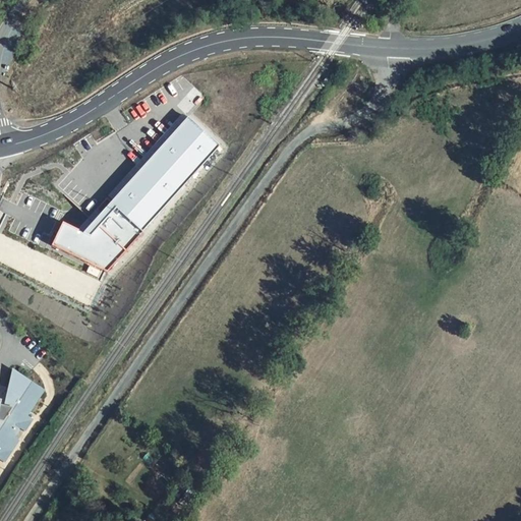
[(218,145),(187,117),(83,232),(62,222),(52,244),(107,271),(218,145)]
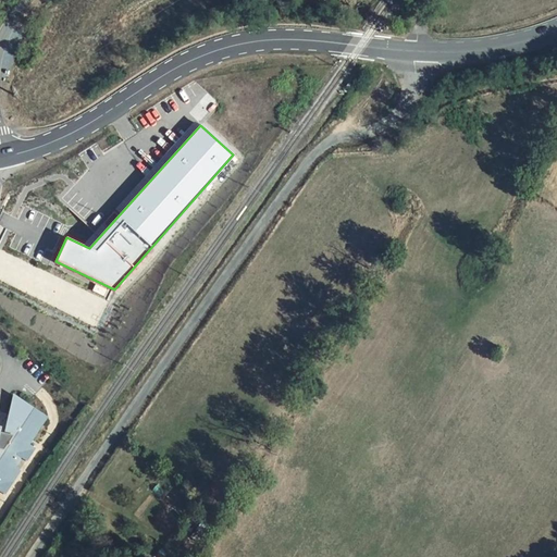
[(13,395),(9,412),(17,399),(13,395)]
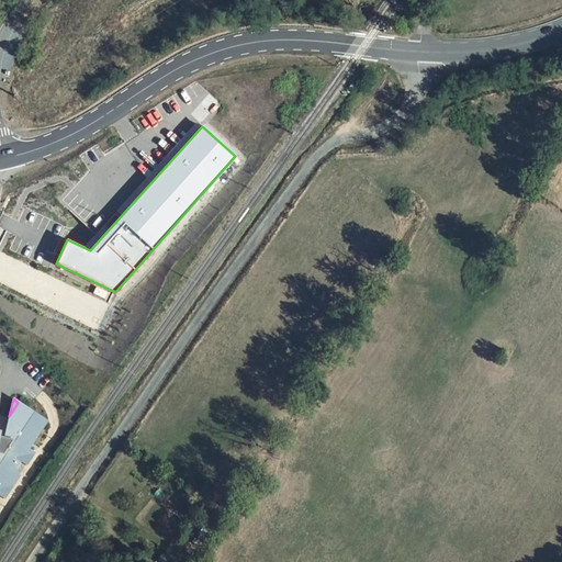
[(46,420),(18,403),(9,416),(3,438),(0,437),(0,495),(3,497),(18,475),(12,472),(19,461),(25,465),(34,452),(27,449),(46,420)]
